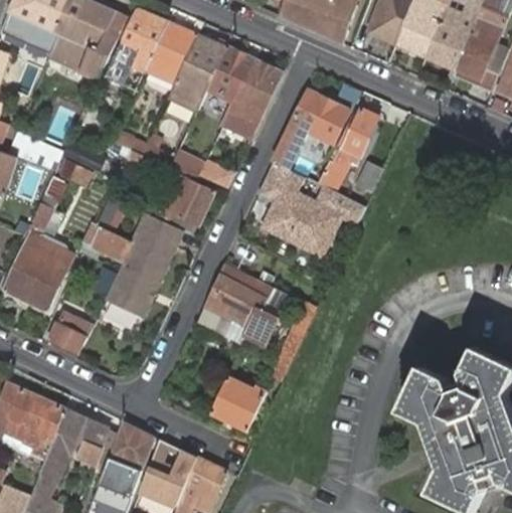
[(11,0),(6,12),(0,31),(8,35),(16,13),(51,28),(63,0),(11,0)]
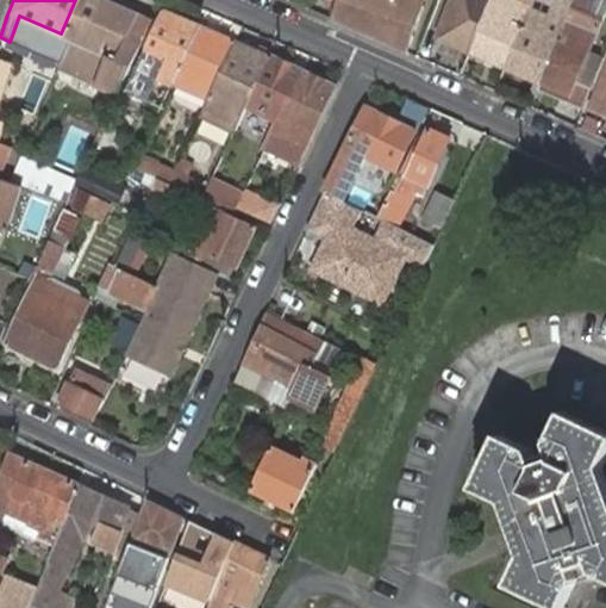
[(75,0),(61,33),(68,37),(57,64),(93,79),(105,51),(119,57),(116,67),(124,72),(149,18),(108,0),(75,0)]
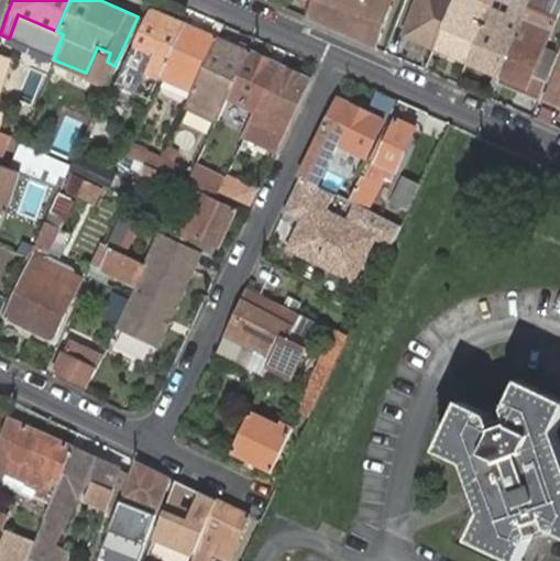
[(268,0),(305,15),(309,0),(268,0)]
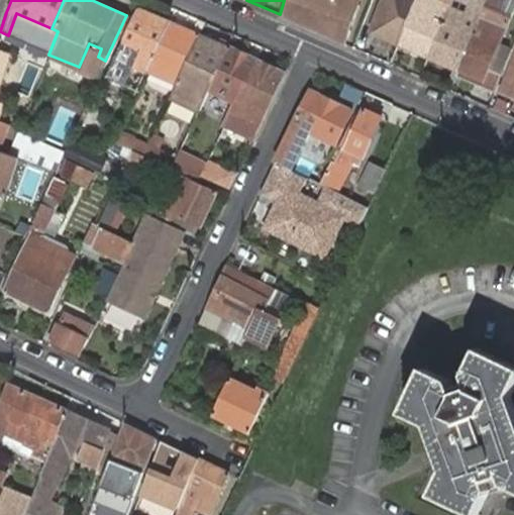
[(284,0),(280,14),(342,41),(356,0),(284,0)]
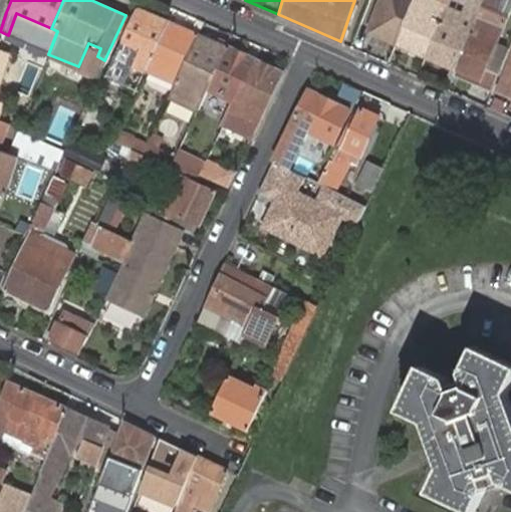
[(379,0),(368,32),(395,42),(411,0),(379,0)]
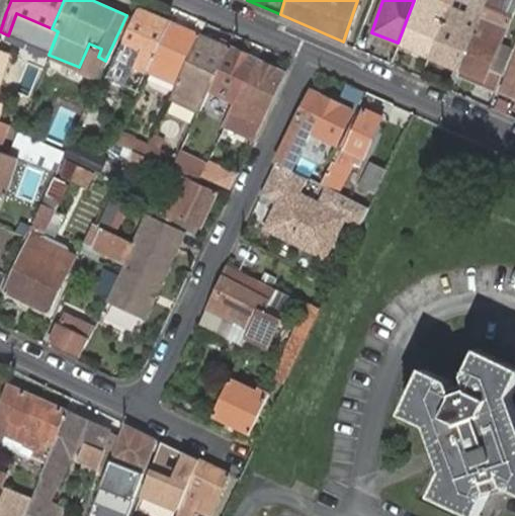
[(428,56),(448,3),(440,0),(414,0),(398,43),(428,56)]
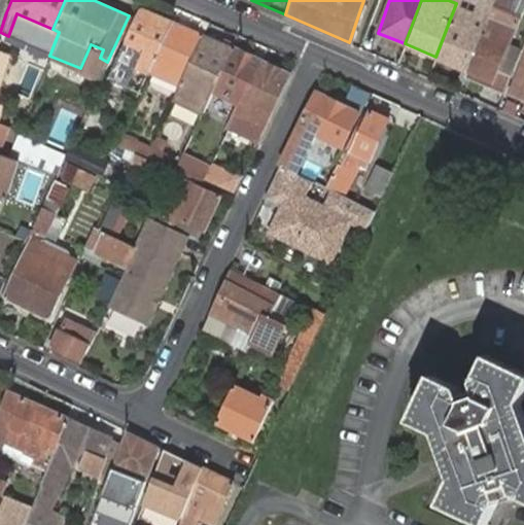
[(491,4),(492,0),(483,0),(479,12),(456,3),(435,57),(466,69),(491,4)]
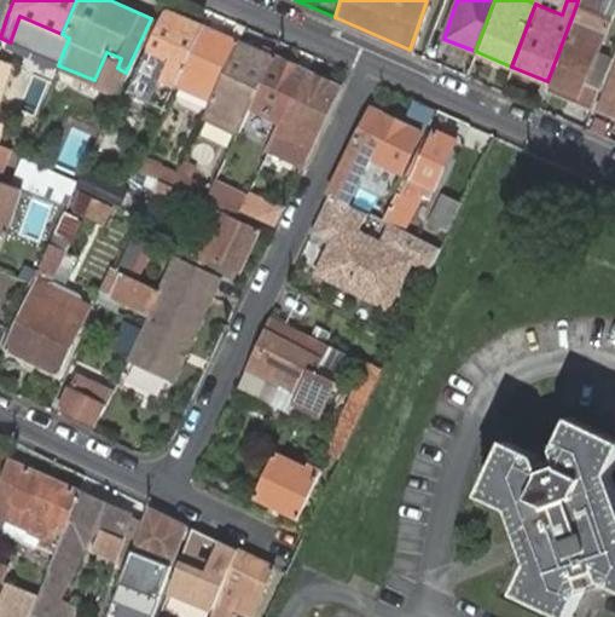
[(547,81),(578,94),(590,63),(589,62),(607,18),(576,5),(547,81)]
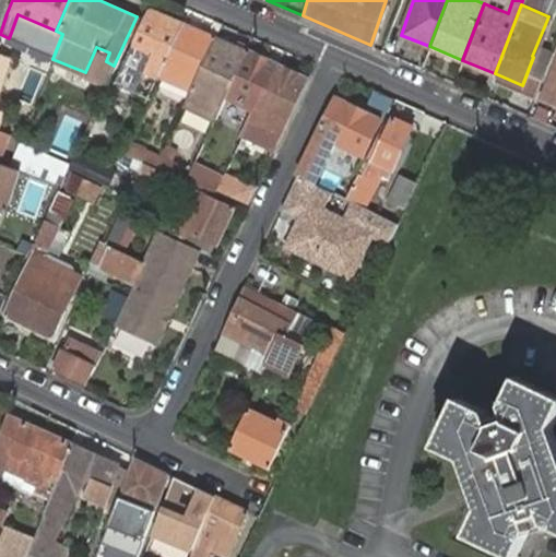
[(157,73),(181,22),(149,8),(119,66),(133,71),(135,64),(157,73)]
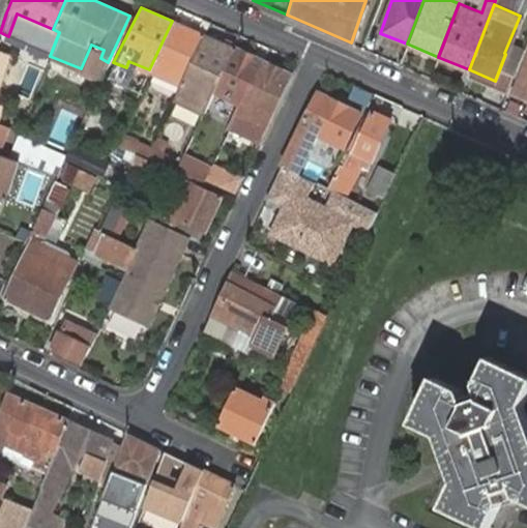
[(203,34),(172,21),(149,69),(153,71),(180,84),(203,34)]
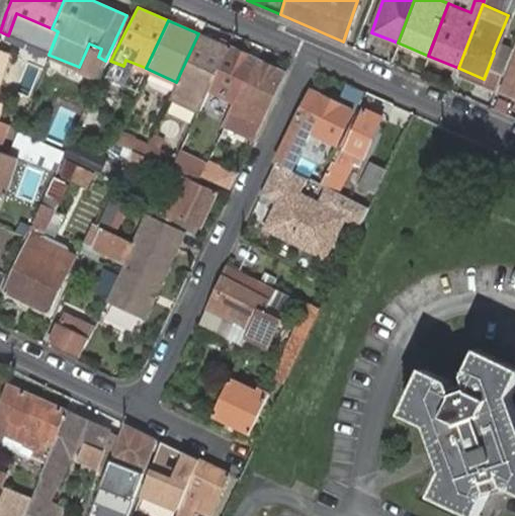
[(227,47),(198,33),(176,82),(168,99),(197,113),(205,95),(207,90),(227,47)]
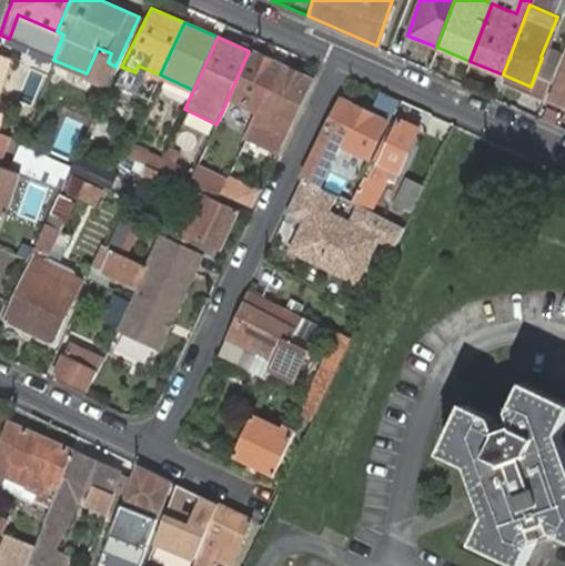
[(98,48),(87,73),(108,82),(115,67),(108,62),(111,53),(98,48)]
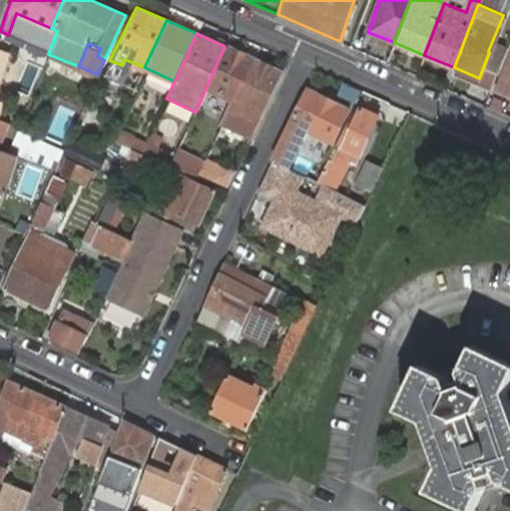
[(251,57),(224,46),(205,89),(231,101),(251,57)]
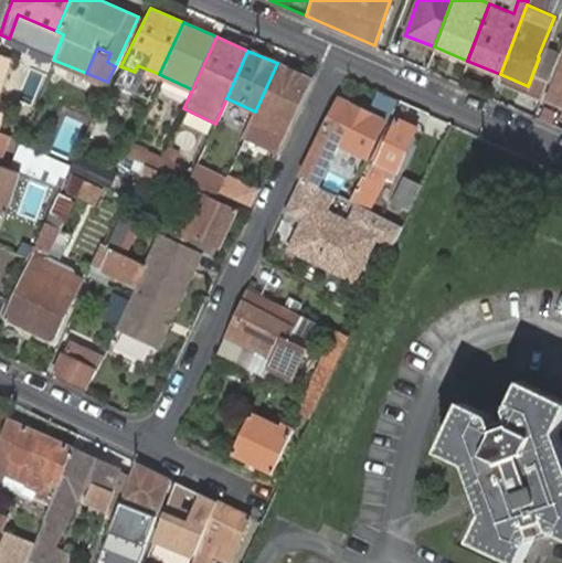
[(0,115),(1,113),(0,112),(0,83),(9,61),(0,56),(0,115)]
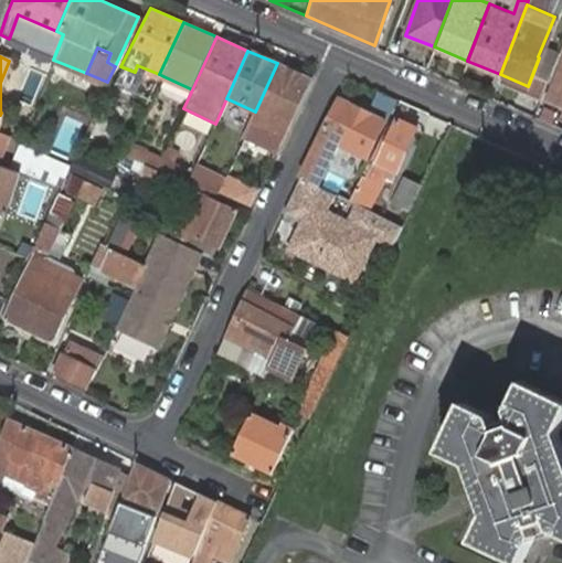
[(528,86),(542,92),(554,63),(539,57),(528,86)]
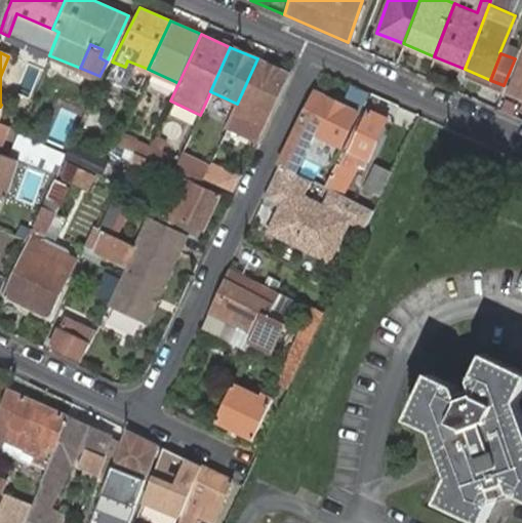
[(521,53),(506,93),(521,99),(521,53)]
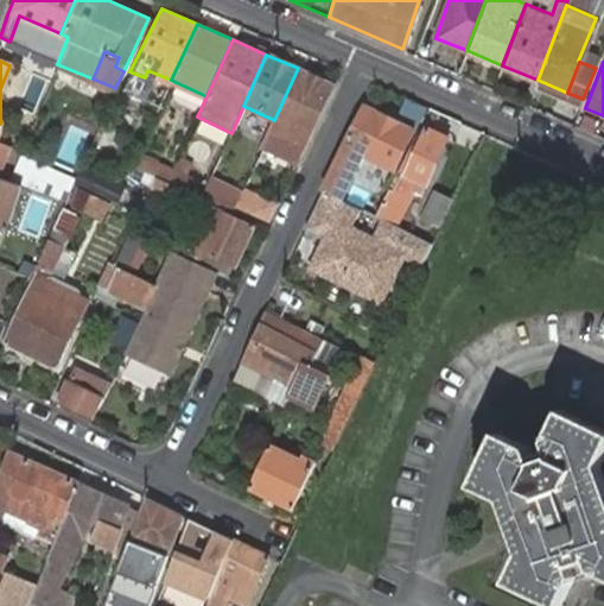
[(330,83),(298,68),(274,120),(266,138),(273,140),(279,130),(297,138),(292,147),(299,151),(330,83)]
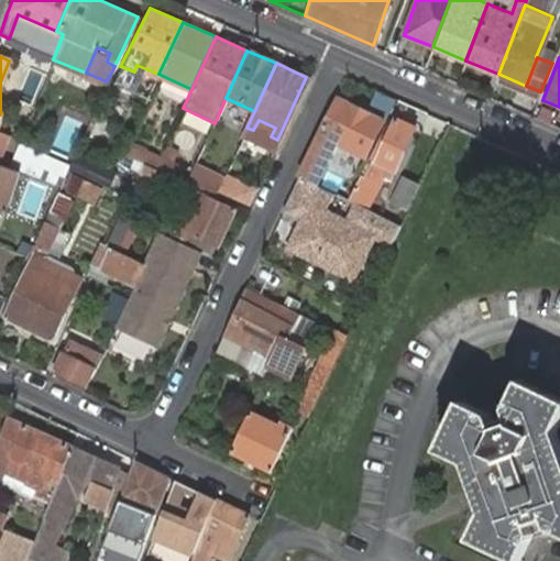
[(335,96),(297,175),(314,183),(333,142),(361,154),(379,117),(335,96)]
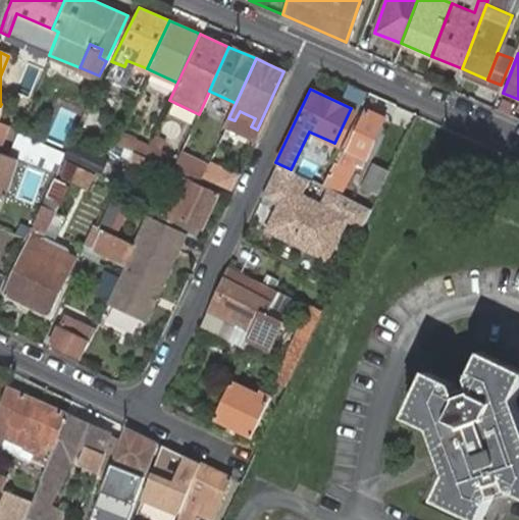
[(62,141),(71,109),(55,105),(46,136),(62,141)]
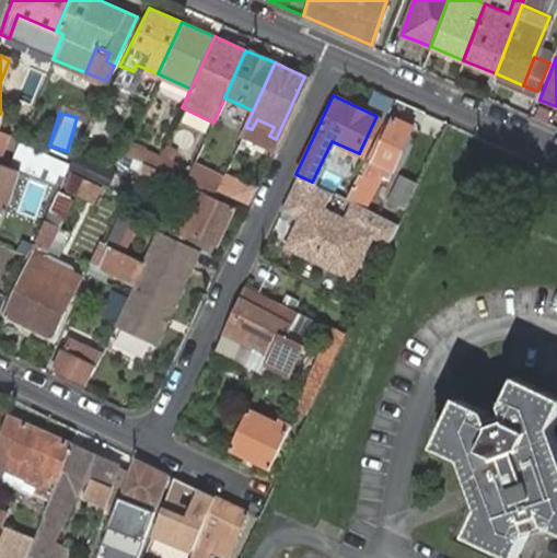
[(389,117),(366,166),(374,171),(381,159),(387,162),(406,125),(389,117)]
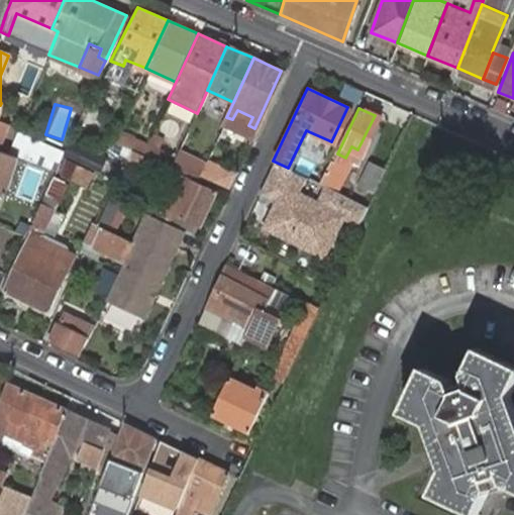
[(237,110),(232,119),(248,125),(252,117),(237,110)]
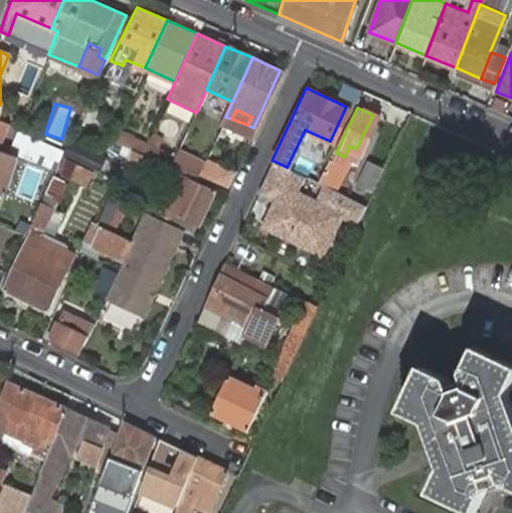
[(171,137),(177,119),(162,115),(157,133),(171,137)]
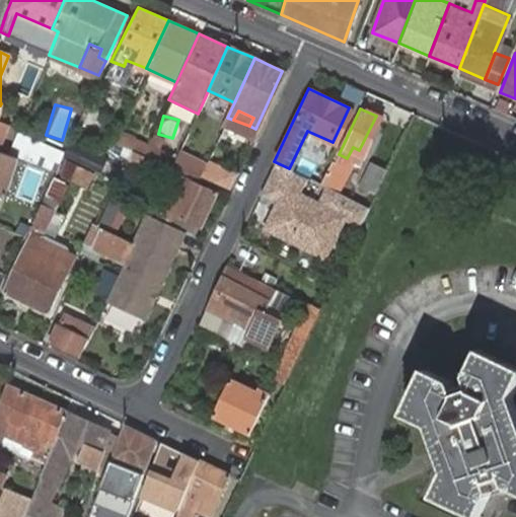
[(122,135),(118,143),(131,149),(142,154),(146,145),(122,135)]
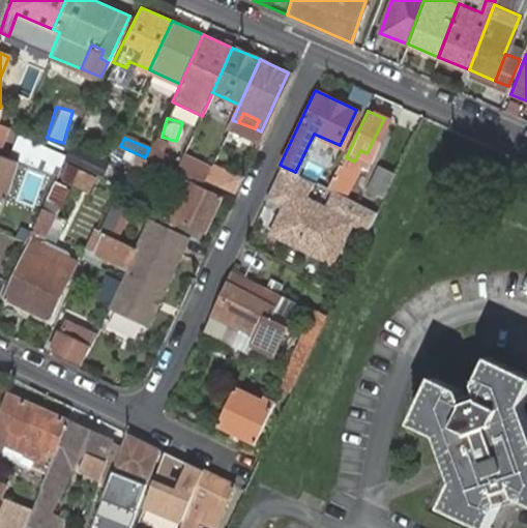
[(123,175),(67,147),(62,157),(118,185),(123,175)]
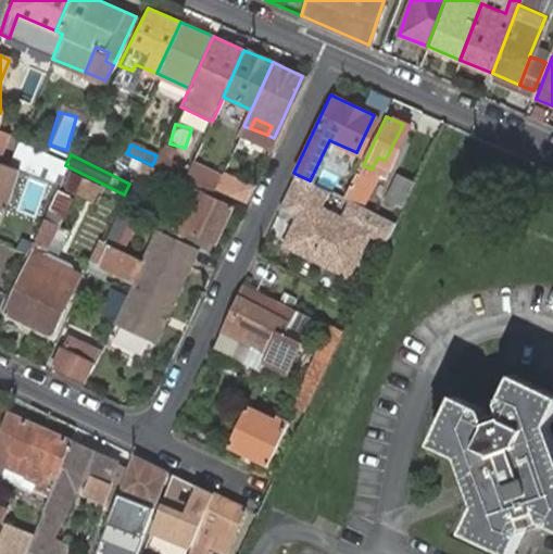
[(152,165),(140,160),(134,174),(160,187),(161,184),(178,192),(173,205),(175,208),(166,228),(184,237),(186,230),(214,243),(230,205),(200,192),(201,188),(185,179),(152,165)]
